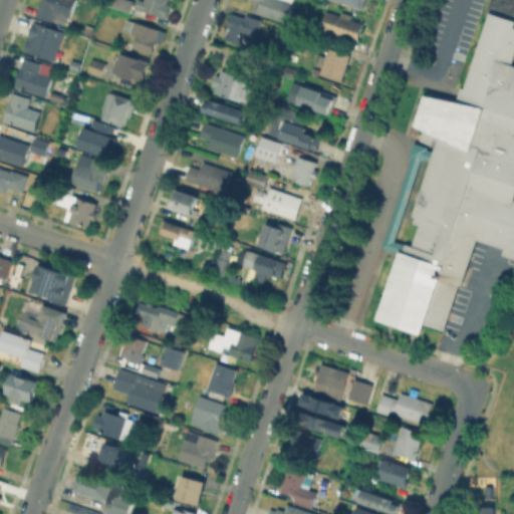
[(75,0),(71,16),(56,12),(53,20),(37,14),(41,0),(75,0)]
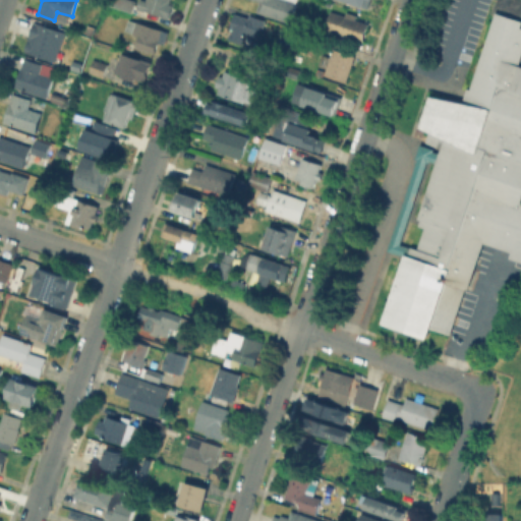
[(126,0),(135,3),(133,11),(110,3),(111,0),(126,0)]
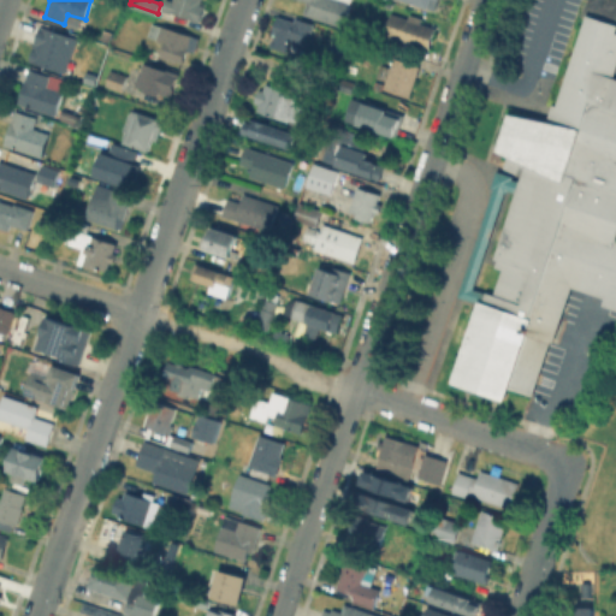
[(201,0),(200,6),(202,7),(197,19),(173,11),(172,12),(163,10),(166,0),(201,0)]
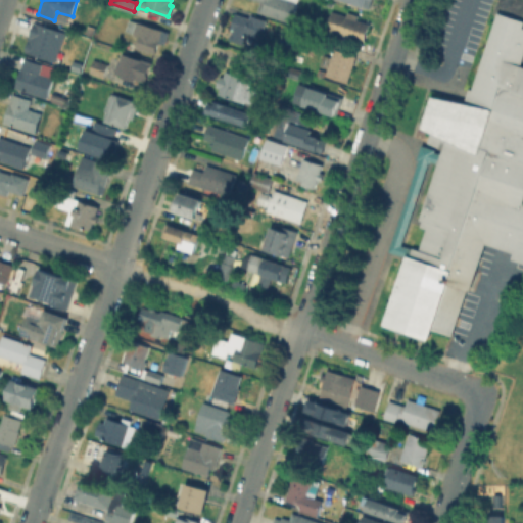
[(297,0),(297,2),(298,2),(291,21),(258,11),(262,0),(297,0)]
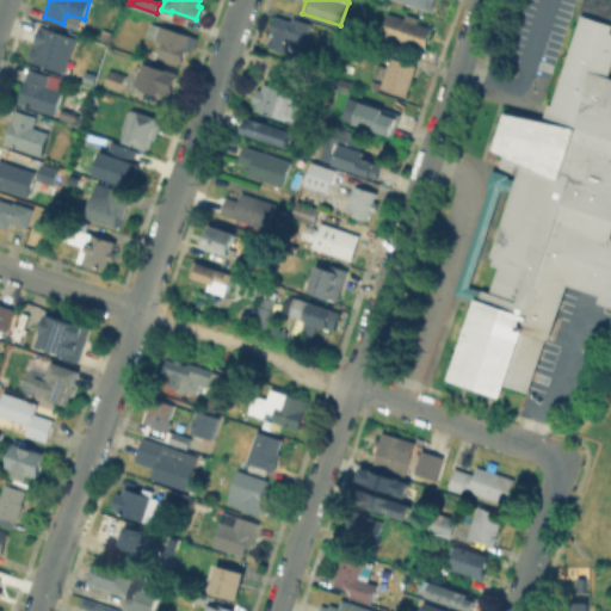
[(436,0),(433,10),(405,0),(436,0)]
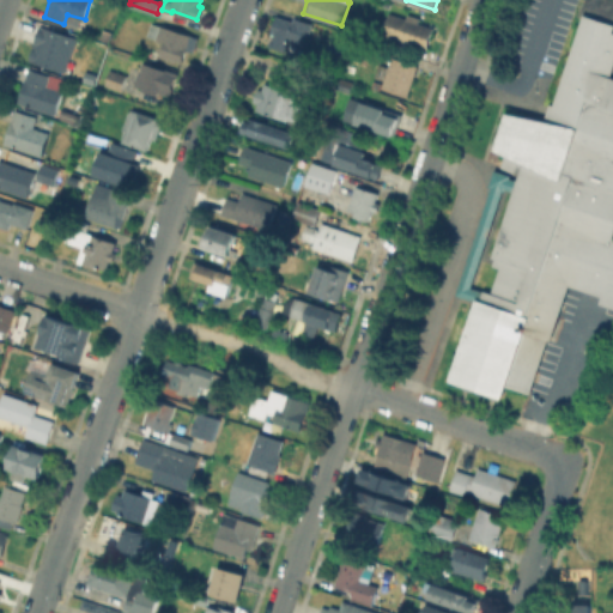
[(392,12),(408,18),(410,13),(423,17),(420,22),(430,25),(430,24),(435,25),(434,26),(436,28),(429,48),(384,32),(392,12)]
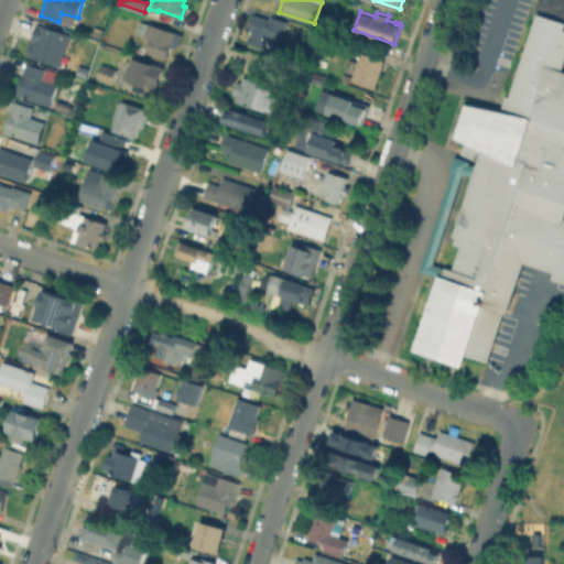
[(256,13),(270,19),(271,14),(289,21),(285,32),(282,31),(280,38),(266,33),(264,39),(266,39),(262,46),(248,41),(251,34),(251,35),(253,30),(250,29),(256,13)]
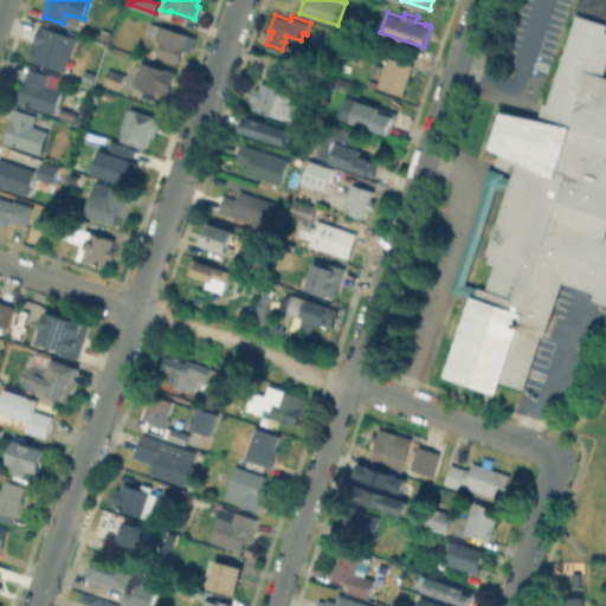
[(574,14),(605,24),(605,28),(605,32),(605,60),(601,76),(605,77),(605,305),(591,301),(593,294),(560,282),(542,337),(539,336),(521,389),(497,381),(494,394),(439,376),(466,296),(471,298),(476,285),(476,284),(483,287),(491,264),(484,262),(487,256),(483,253),(504,187),(509,175),(510,172),(492,165),(496,152),(484,148),(497,110),(536,117),(541,102),(545,103),(574,14)]
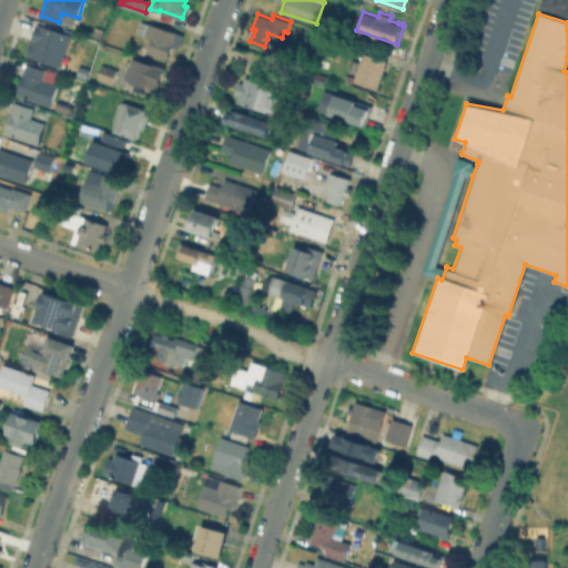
[(141,20),(150,23),(150,22),(178,31),(170,57),(150,50),(154,38),(138,32),(141,20)]
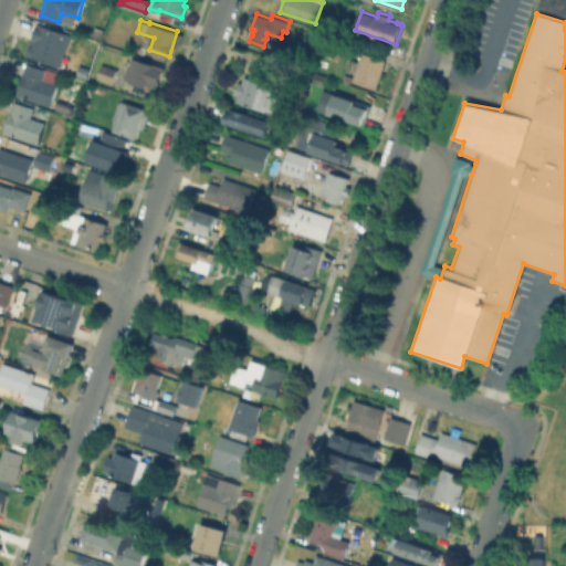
[(29,56),(40,24),(73,35),(62,67),(29,56)]
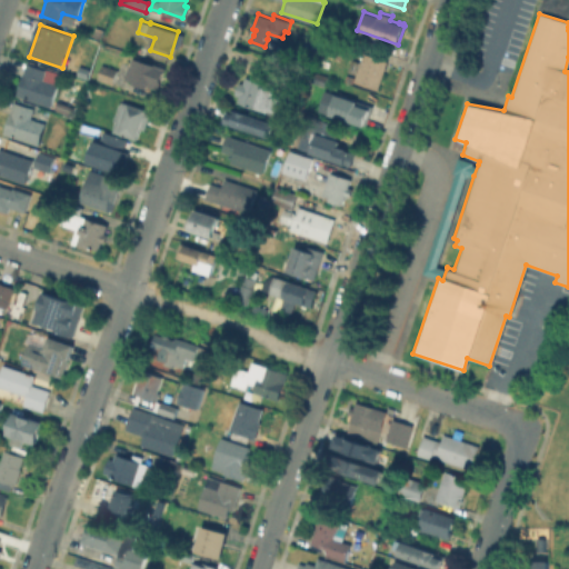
[(389,60),(380,88),(356,80),(365,52),(389,60)]
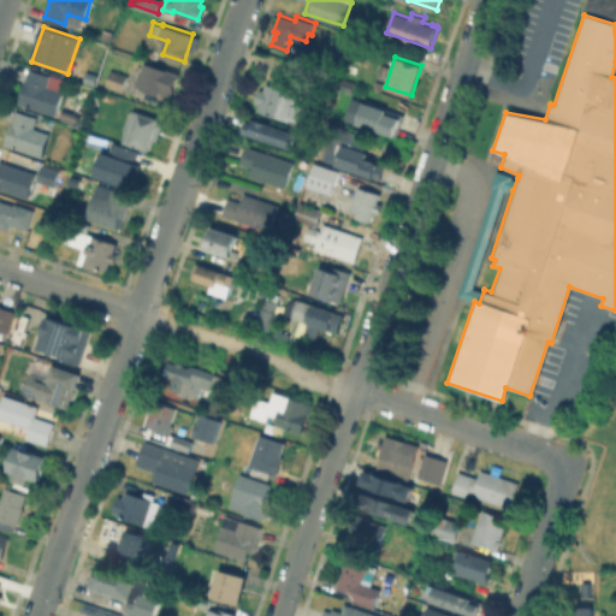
[(144,61),(167,69),(167,67),(181,72),(173,95),(161,92),(160,95),(144,89),(146,87),(137,84),(144,61)]
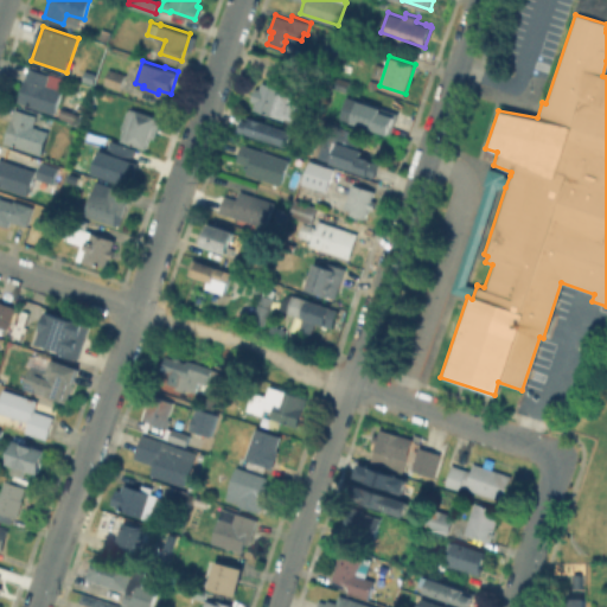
[(64,90),(56,113),(19,101),(30,66),(51,74),(48,84),(64,90)]
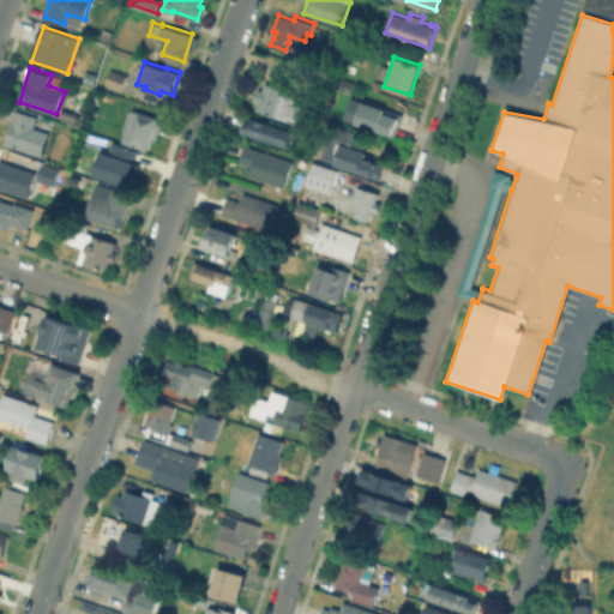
[(128,74),(124,89),(101,82),(106,67),(128,74)]
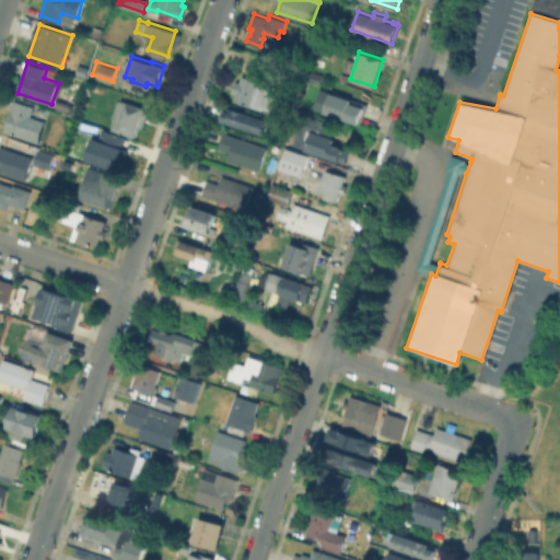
[(243,74),(271,84),(263,109),(234,100),(236,93),(233,92),(235,84),(240,85),(243,74)]
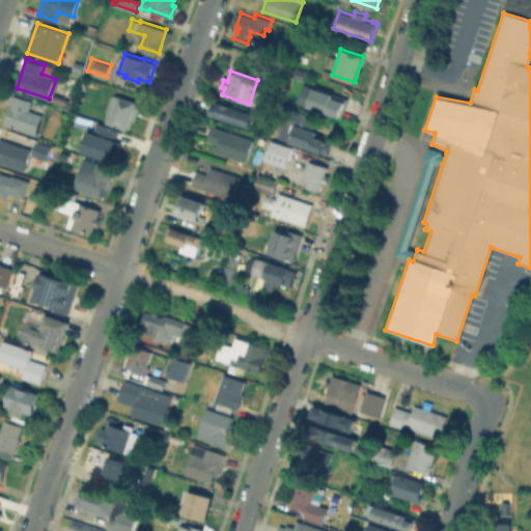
[(307,109),(313,89),(347,101),(341,120),(307,109)]
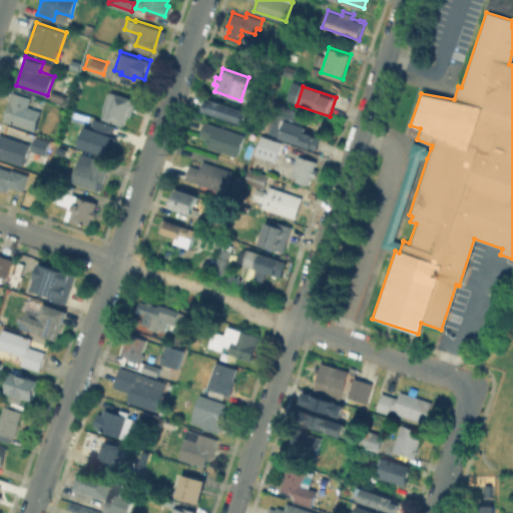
[(14,90),(31,96),(32,94),(45,99),(35,130),(3,119),(10,99),(11,100),(14,90)]
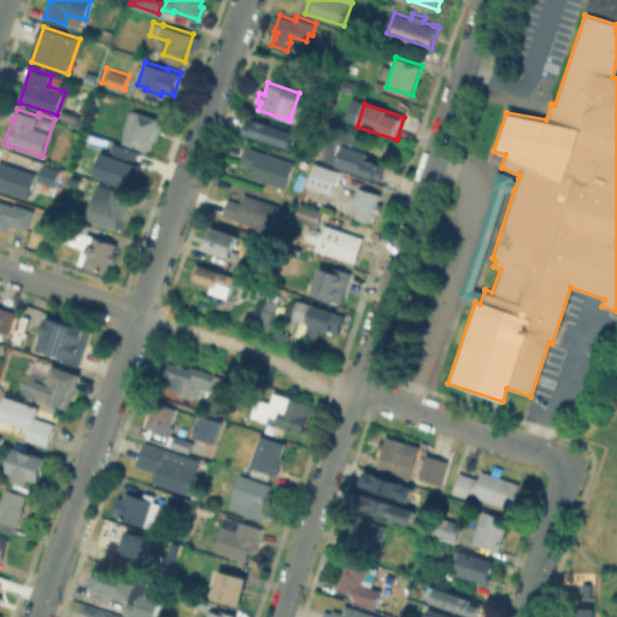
[(134,109),(160,118),(159,121),(164,122),(158,140),(153,137),(150,151),(123,141),(127,130),(124,130),(125,124),(127,124),(131,111),(134,111),(134,109)]
